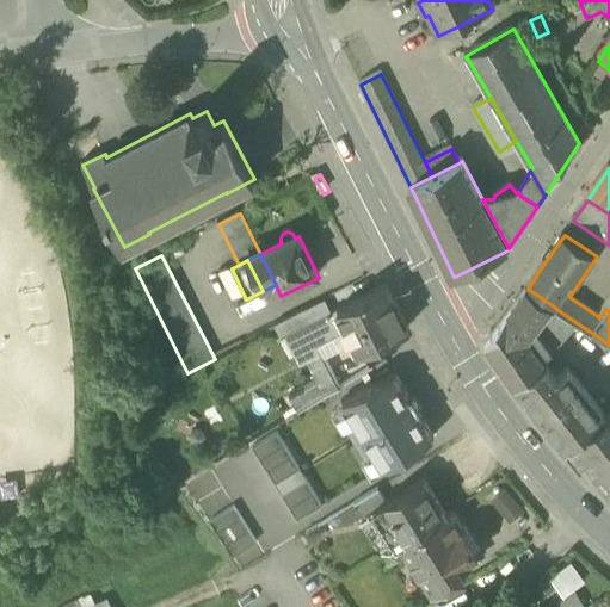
[(386,287),(338,313),(346,328),(361,355),(410,330),(387,287),(386,287)]
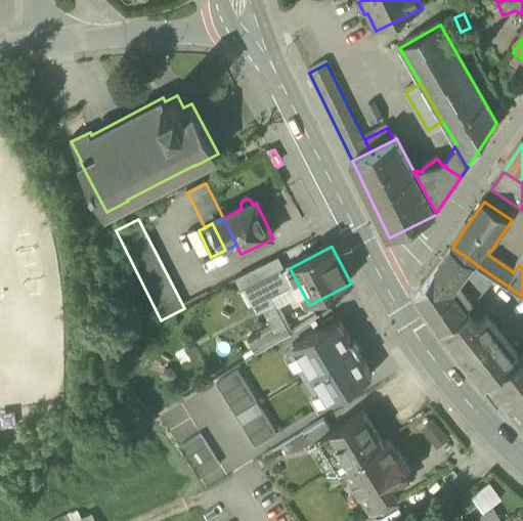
[(444,331),(452,342),(477,324),(470,313),(471,313),(467,308),(479,299),(460,284),(461,283),(475,263),(452,248),(421,291),(421,300),(443,333),(444,331)]
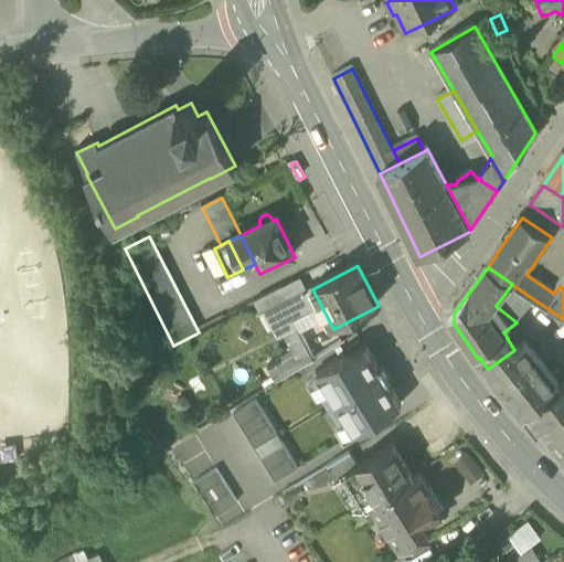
[(301,278),(280,289),(288,303),(308,293),(301,278)]
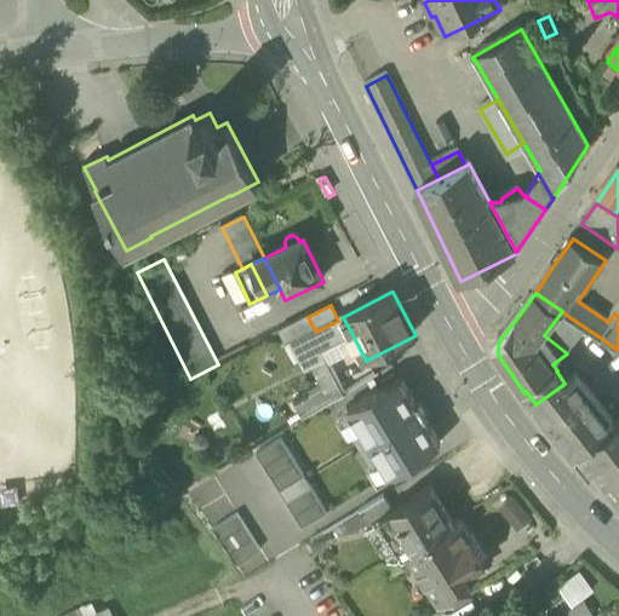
[(544,335),(567,353),(588,329),(565,314),(562,311),(545,334),(544,335)]
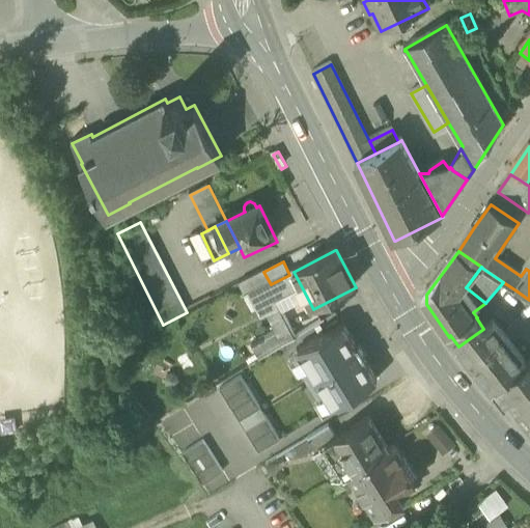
[(267,286),(271,284),(263,272),(239,285),(245,299),(254,295),(253,294),(267,286)]
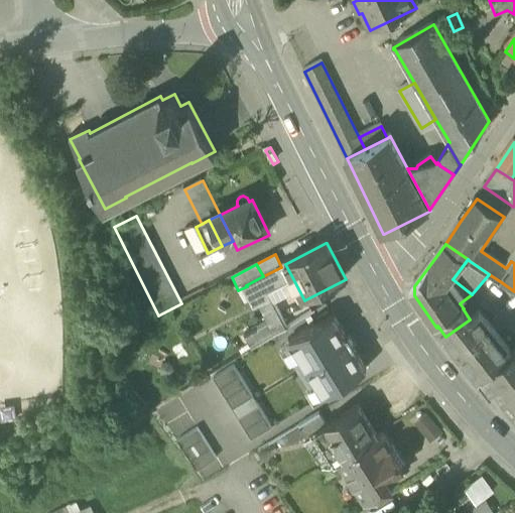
[(266,291),(292,277),(285,264),(281,267),(263,276),(259,278),(266,291)]
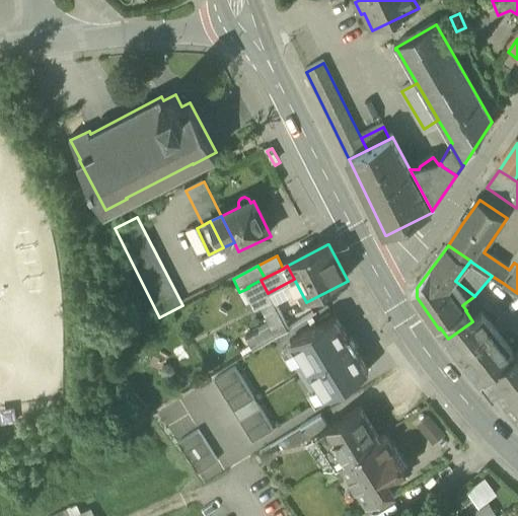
[(250,289),(269,325),(276,340),(288,332),(268,293),(261,280),(247,287),(248,288),(248,289),(250,289)]
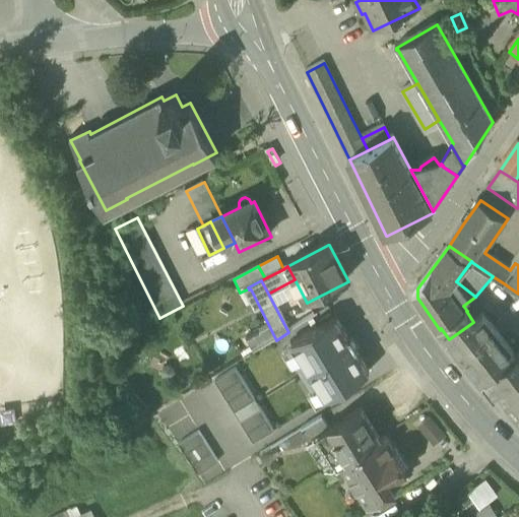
[(465,360),(482,382),(487,379),(516,356),(484,314),(473,322),(449,339),(458,350),(457,350),(464,361),(465,360)]
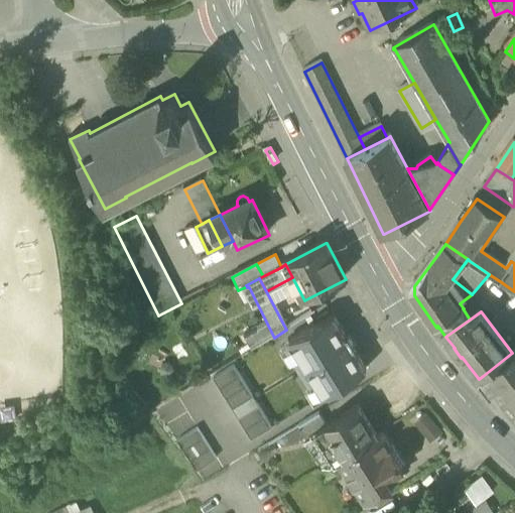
[(333,316),(291,342),(299,355),(293,359),(311,388),(317,385),(326,397),(367,372),(354,350),(355,348),(349,337),(347,339),(333,316)]
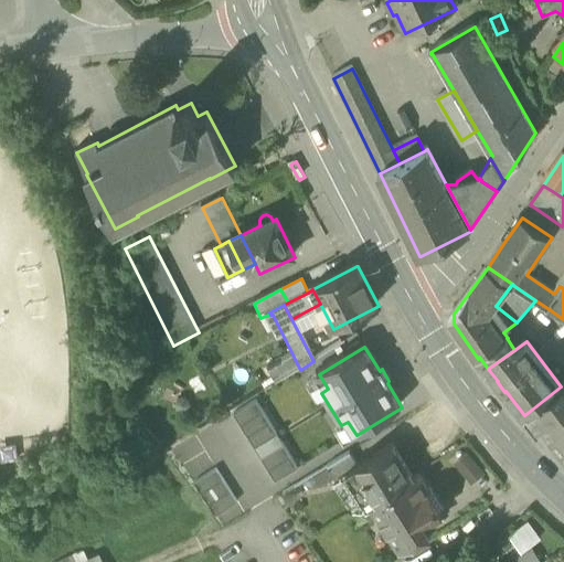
[(275,385),(300,370),(293,354),(266,371),(275,385)]
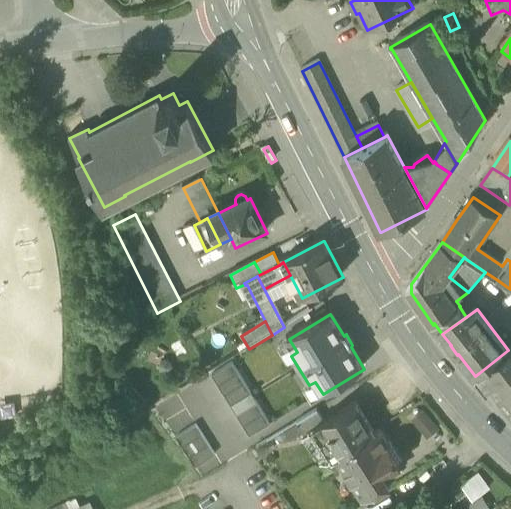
[(100,347),(106,356),(116,350),(111,341),(100,347)]
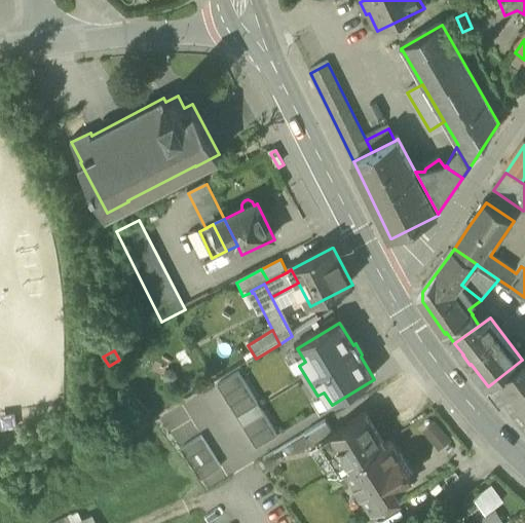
[(524,357),(522,360),(492,383),(509,404),(511,403),(524,421),(524,357)]
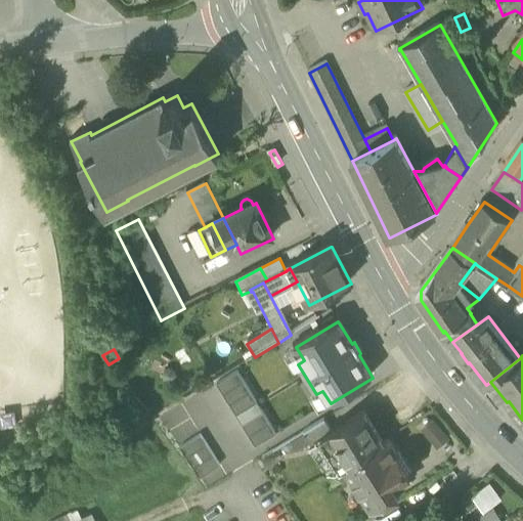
[(276,436),(238,374),(217,387),(256,448),(276,436)]
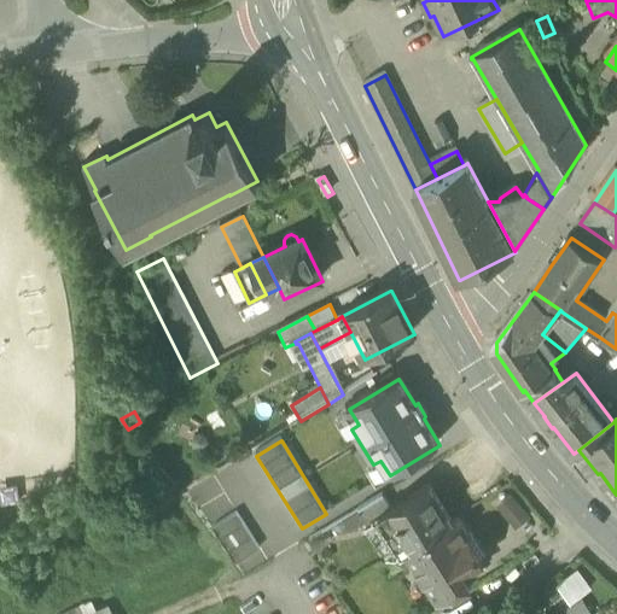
[(400,557),(407,554),(453,525),(429,486),(391,510),(376,520),(400,557)]
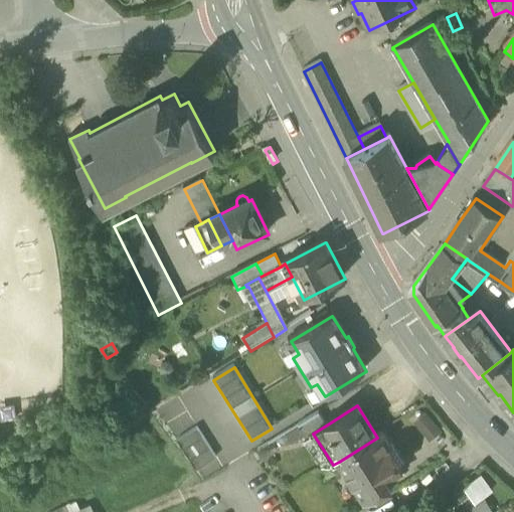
[(426,411),(414,421),(432,442),(444,433),(426,411)]
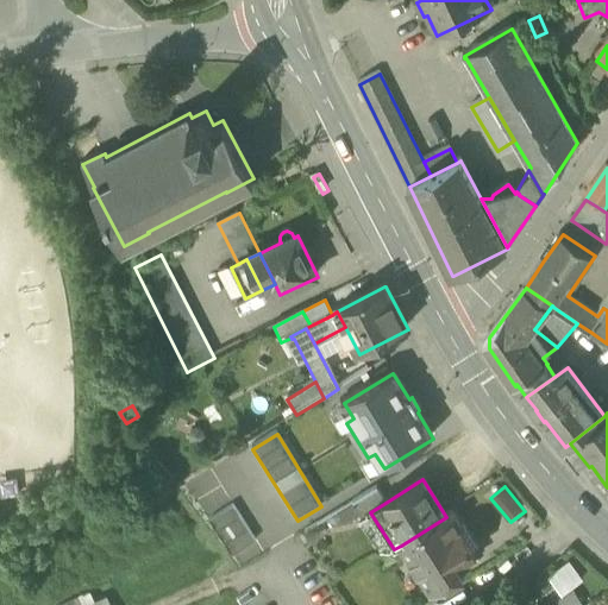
[(353,505),(362,518),(370,512),(386,503),(378,490),(353,505)]
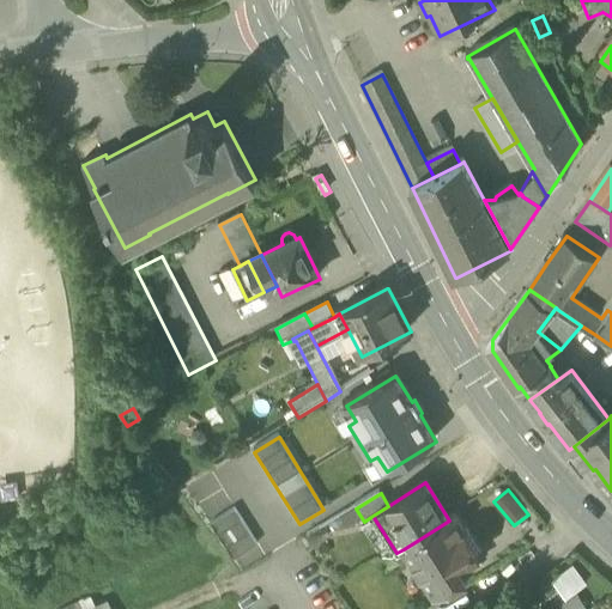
[(259,547),(236,511),(211,527),(235,562),(259,547)]
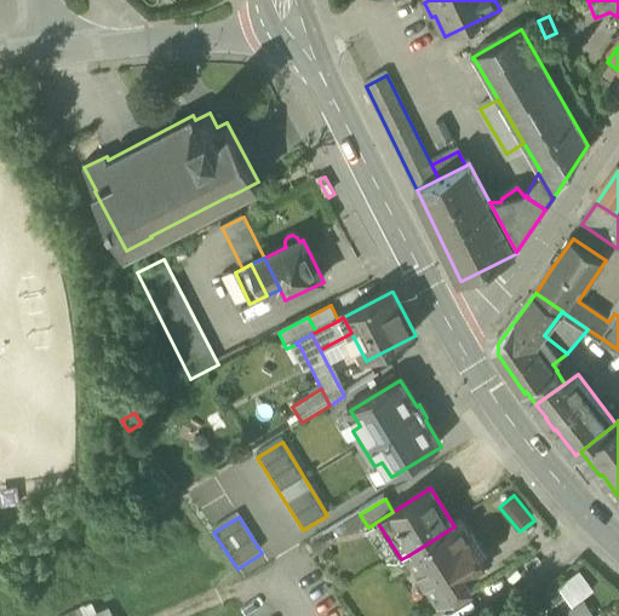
[(459,524),(454,527),(408,556),(439,605),(473,585),(468,576),(476,570),(487,564),(471,540),(470,541),(459,524)]
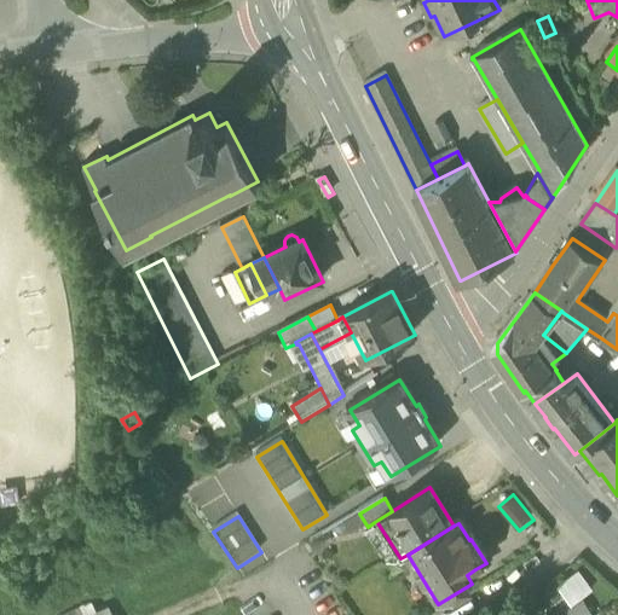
[(579,570),(558,587),(572,607),(594,590),(579,570)]
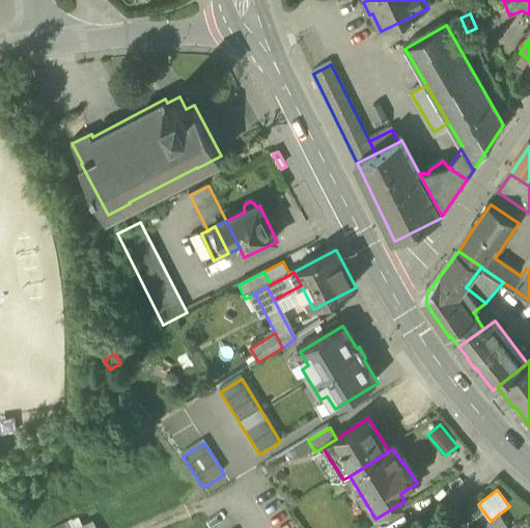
[(507,527),(501,516),(486,524),(489,527),(507,527)]
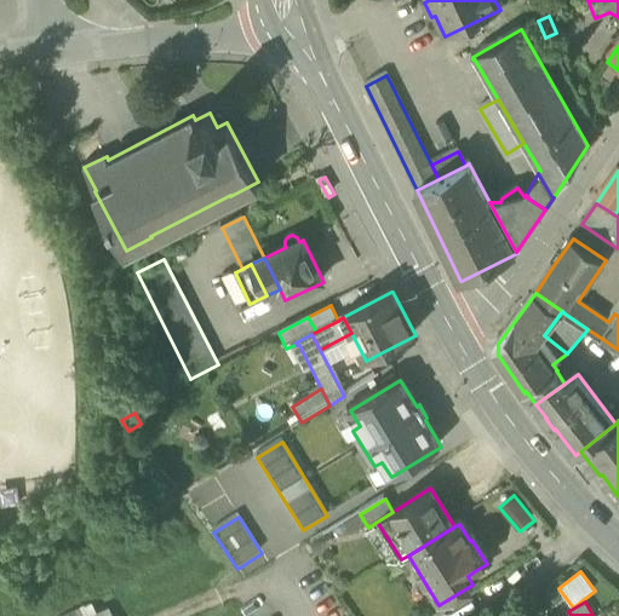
[(115,615),(113,610),(101,615),(98,615),(92,603),(62,615),(115,615)]
